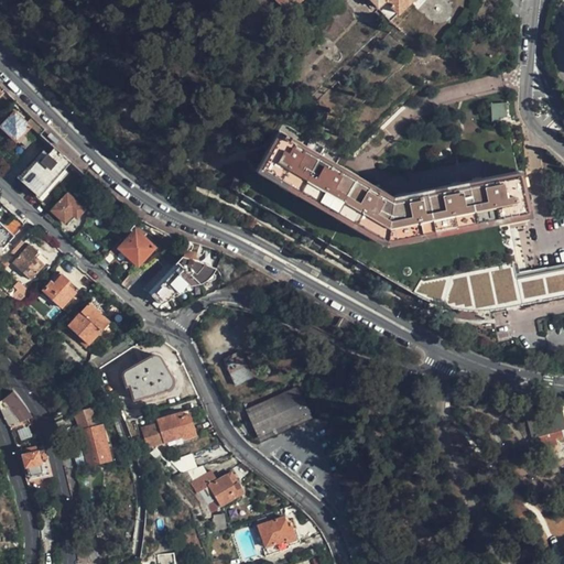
[(275,0),(286,11),(299,0),(275,0)]
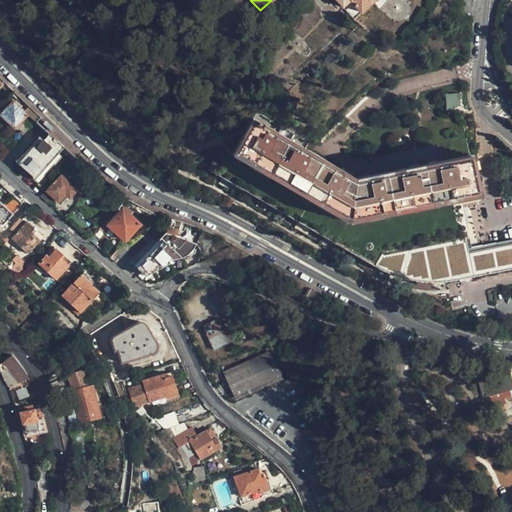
[(350,0),(360,11),(371,0),(350,0)]
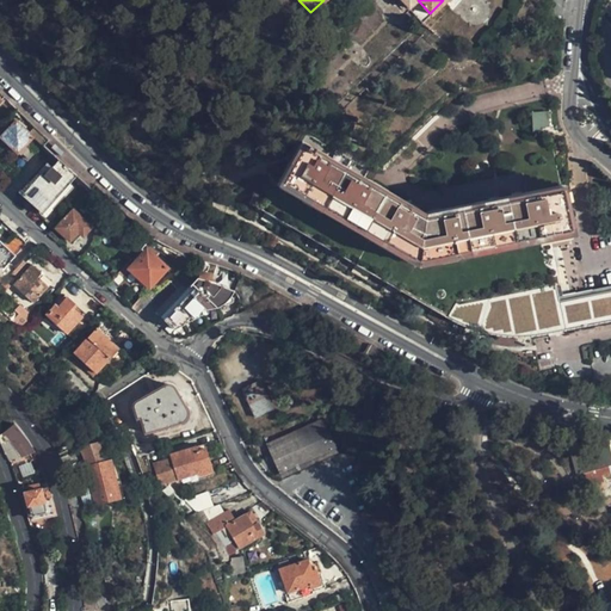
[(31,137),(26,133),(14,122),(0,137),(17,154),(31,137)]
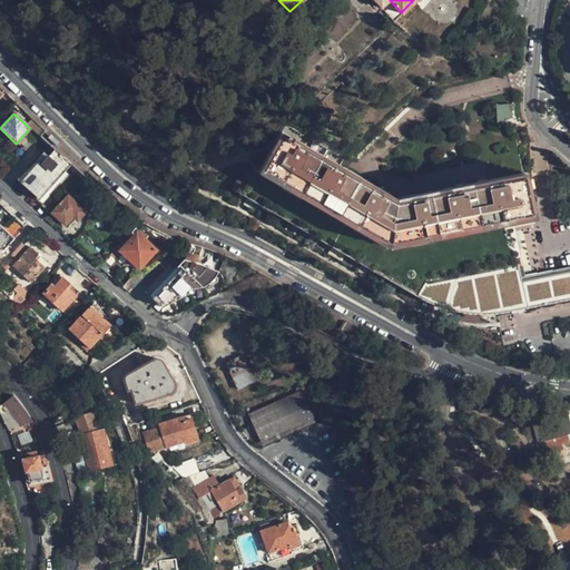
[(29,128),(38,136),(45,131),(31,118),(25,124),(29,128)]
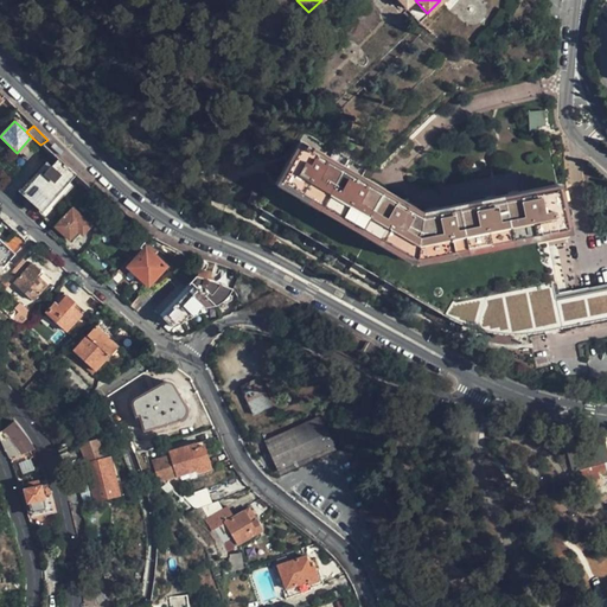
[(29,159),(36,151),(30,146),(23,153),(29,159)]
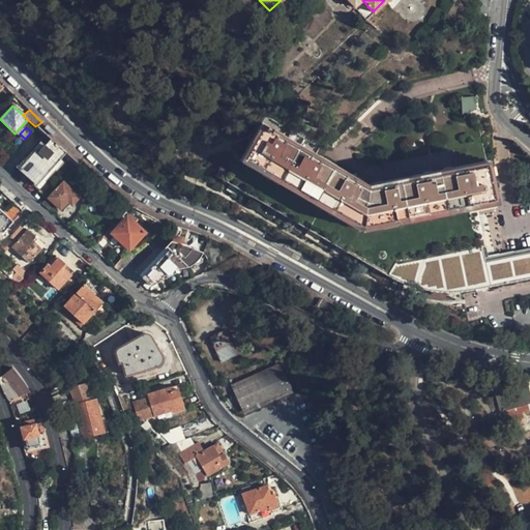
[(296,145),(283,135),(263,163),(305,190),(371,235),(470,209),(496,202),(487,168),(473,172),(376,197),(317,158),(296,145)]
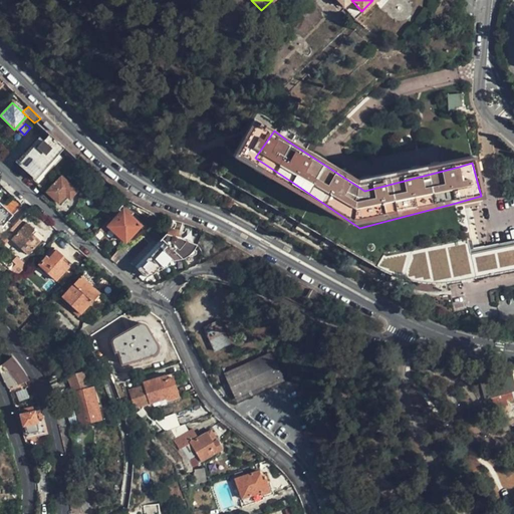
[(55,166),(61,159),(58,157),(40,139),(30,151),(28,149),(17,162),(38,181),(53,164),(55,166)]
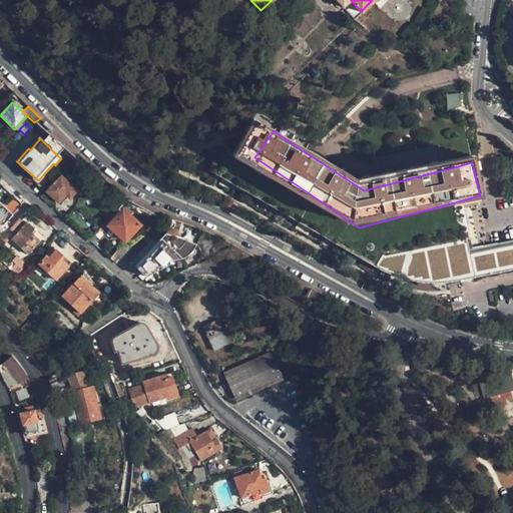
[(239,154),(224,175),(368,272),(377,277),(386,284),(393,286),(401,289),(409,290),(423,291),(454,287),(468,284),(506,274),(512,272),(512,245),(476,257),(450,262),(438,265),(424,267),(416,267),(409,266),(399,262),(251,162),(239,154)]
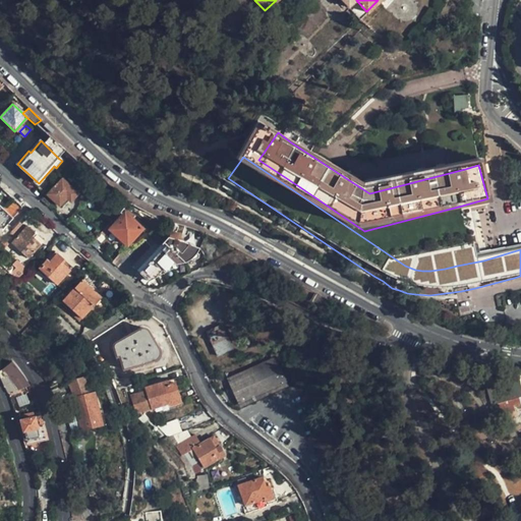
[(300,187),(258,160),(255,165),(405,266),(415,270),(422,271),(430,271),(445,269),(457,266),(446,225),(465,220),(462,206),(364,231),(300,187)]
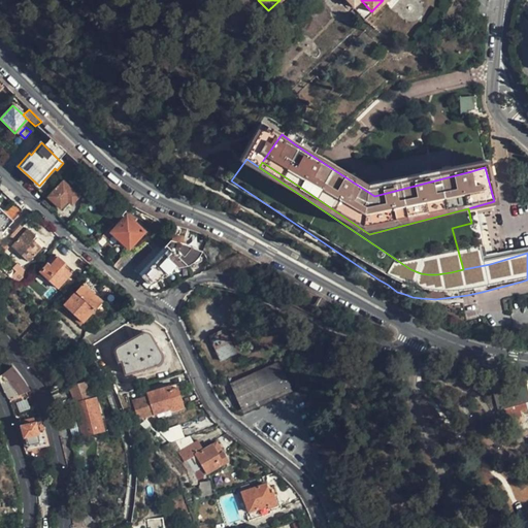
[(61,182),(46,198),(59,209),(69,199),(72,203),(78,197),(61,182)]
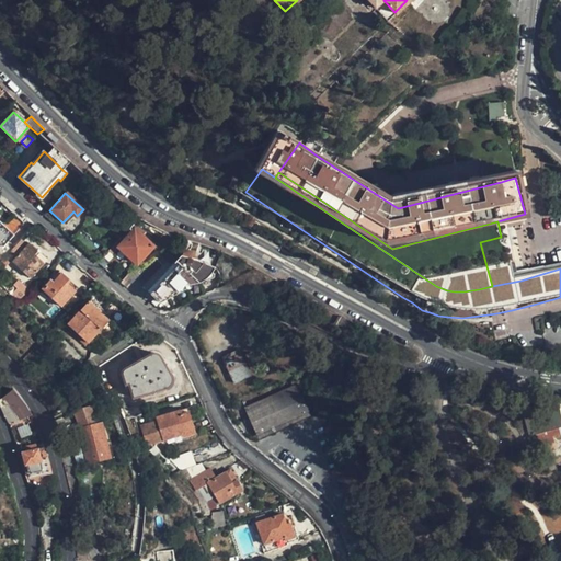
[(0,261),(12,248),(7,242),(13,235),(0,222),(0,261)]
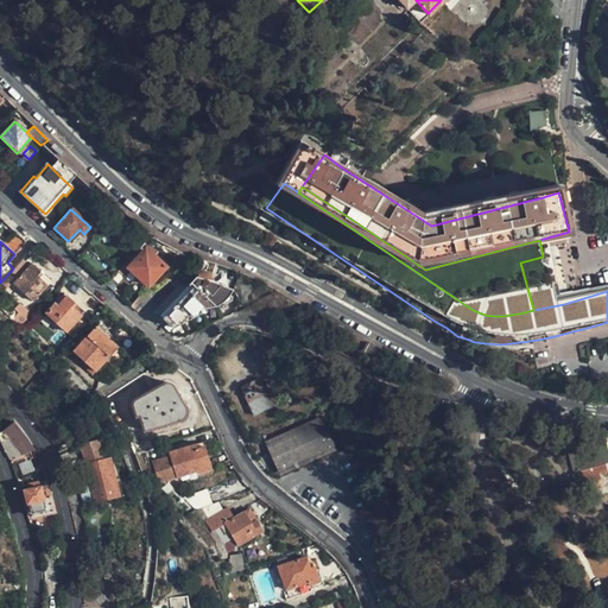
[(145,249),(127,270),(147,286),(164,268),(145,249)]
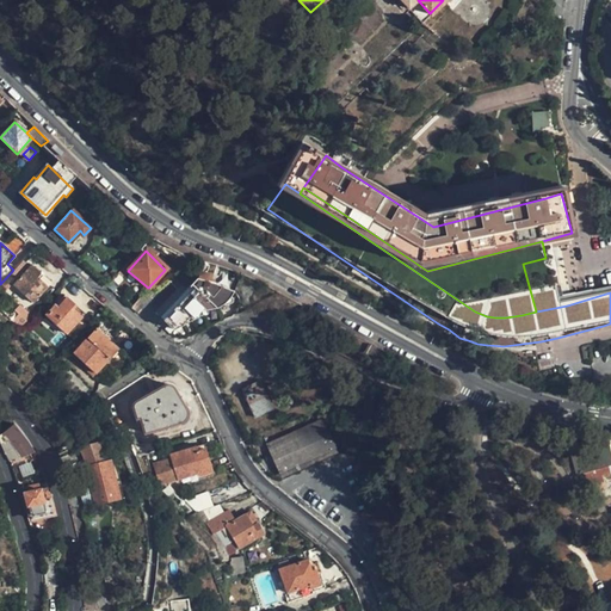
[(184,264),(189,258),(178,252),(173,258),(184,264)]
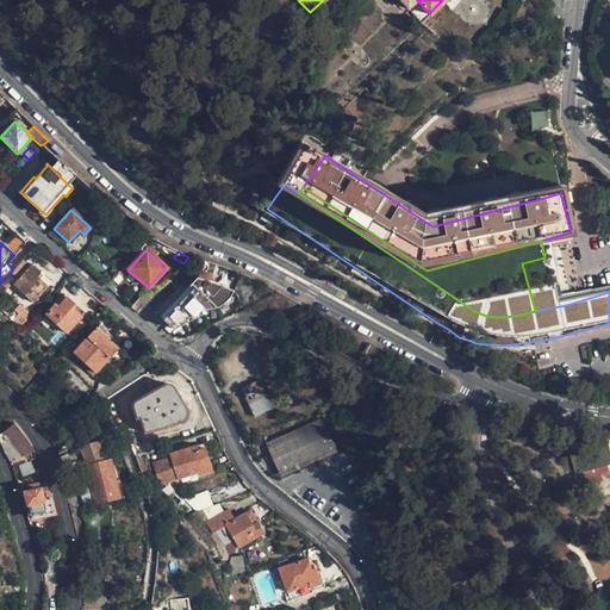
[(535,311),(566,305),(553,256),(545,257),(522,263),(535,311)]
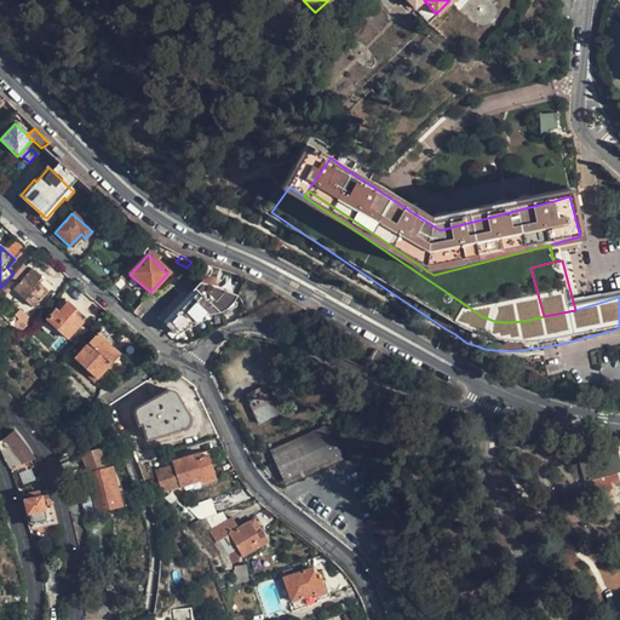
[(239,299),(250,282),(235,276),(212,268),(195,287),(191,291),(161,322),(178,337),(216,320),(233,313),(236,309),(239,299)]
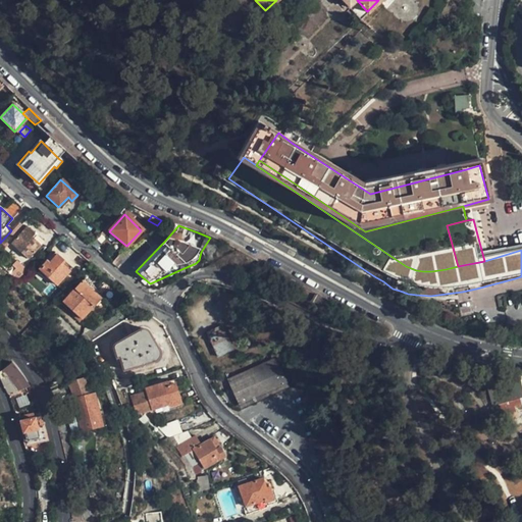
[(40,245),(31,236),(33,232),(25,226),(10,244),(27,259),(40,245)]
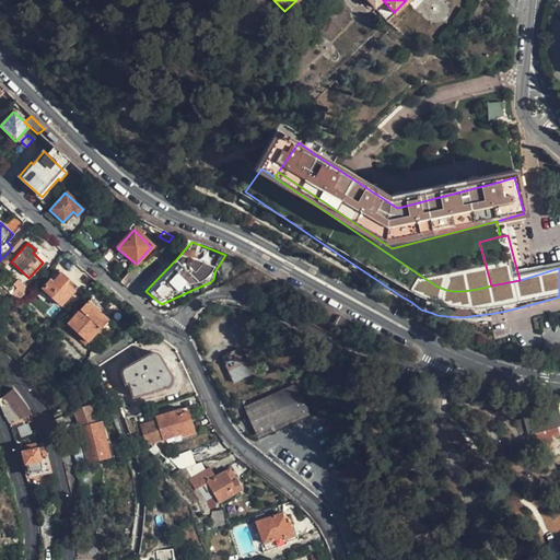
[(114,244),(107,252),(111,255),(117,248),(114,244)]
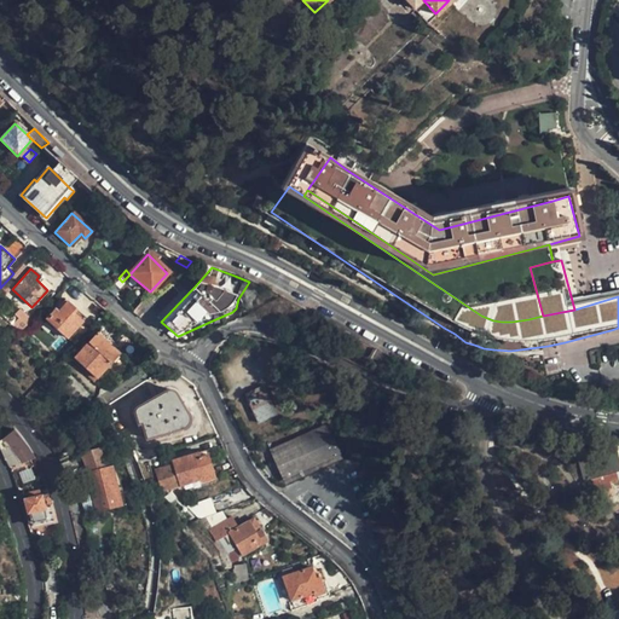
[(145,298),(152,305),(161,294),(156,290),(151,296),(145,298)]
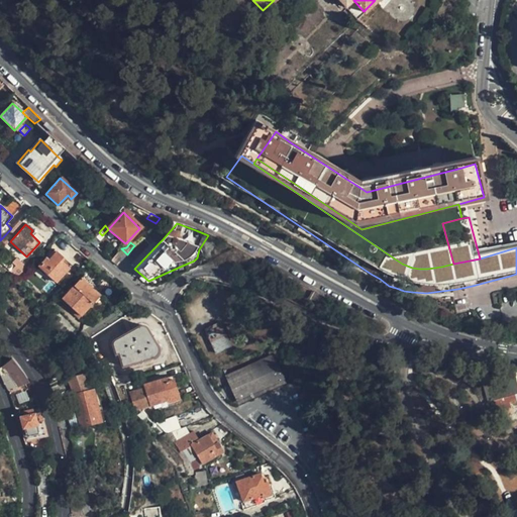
[(109,261),(116,267),(127,254),(121,248),(109,261)]
